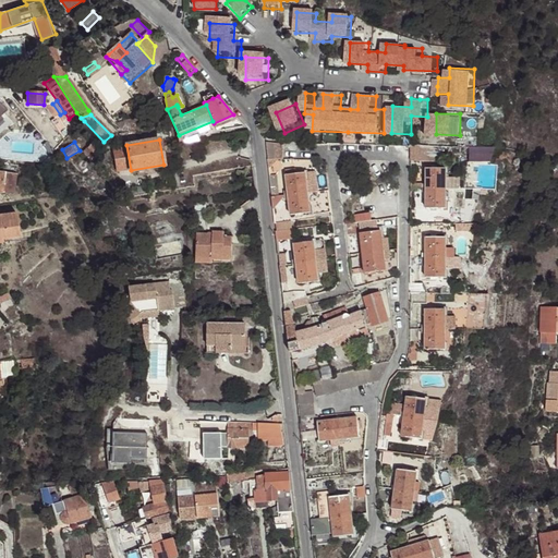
[(94,142),(88,146),(94,152),(98,147),(94,142)]
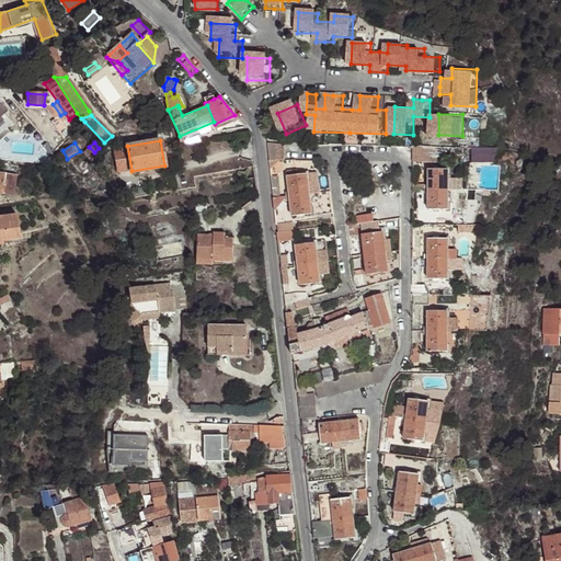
[(285,145),(267,144),(268,159),(279,159),(285,159),(285,145)]
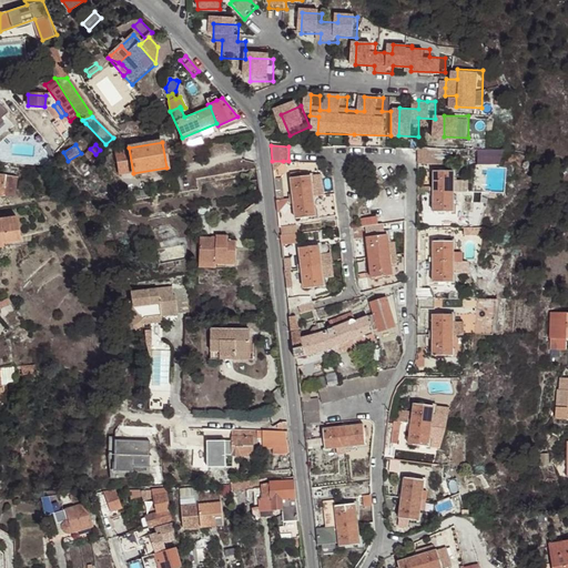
[(133,173),(129,148),(115,150),(120,175),(133,173)]
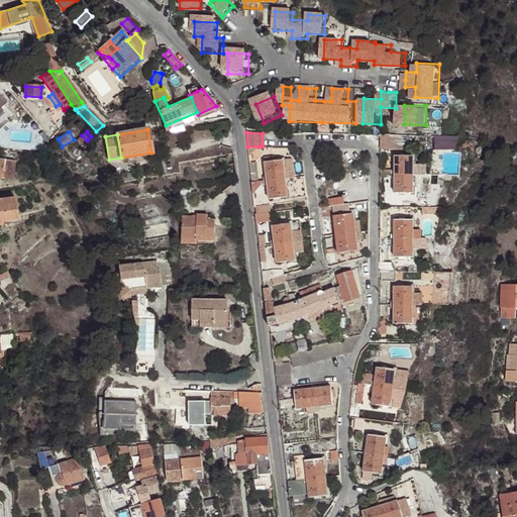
[(454,134),(430,134),(429,147),(448,147),(454,134)]
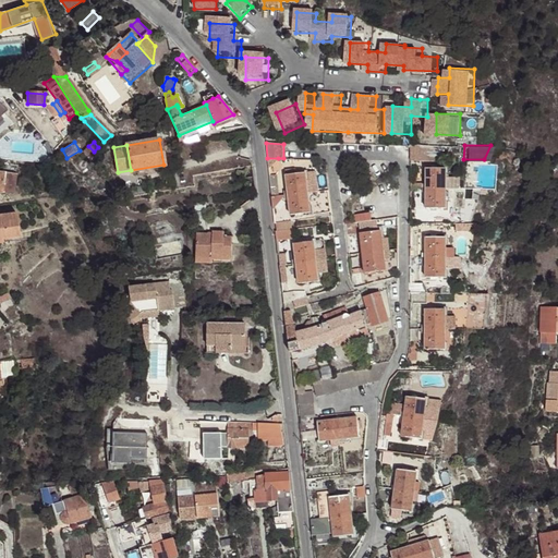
[(94,152),(88,146),(83,152),(87,157),(94,152)]
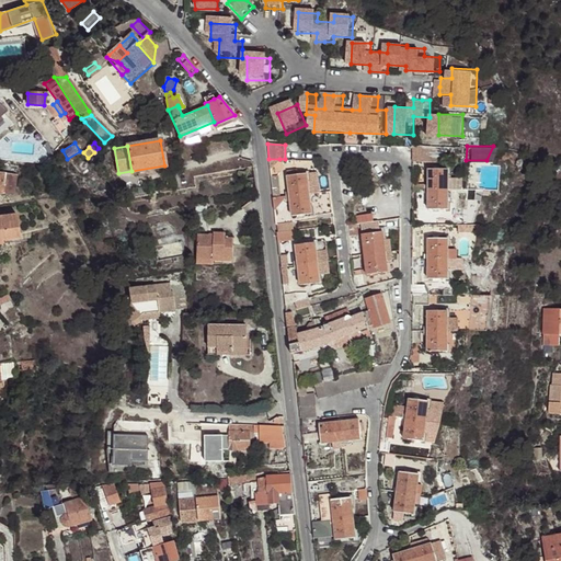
[(279,159),(268,159),(270,169),(279,161),(279,159)]
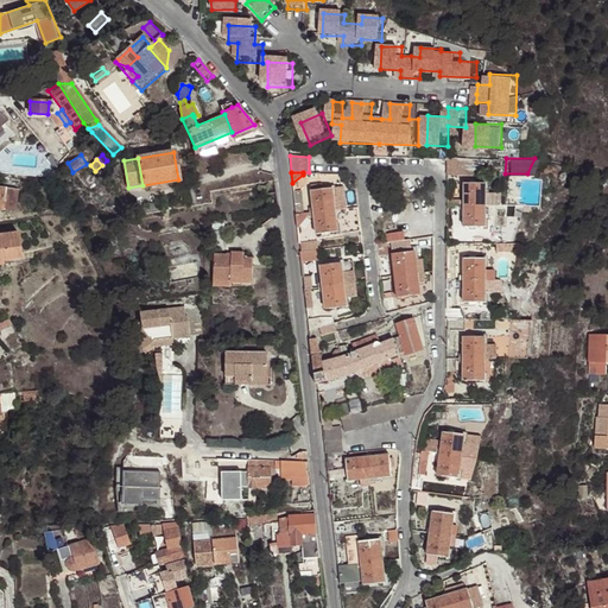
[(479,183),(457,182),(458,226),(479,226),(479,183)]
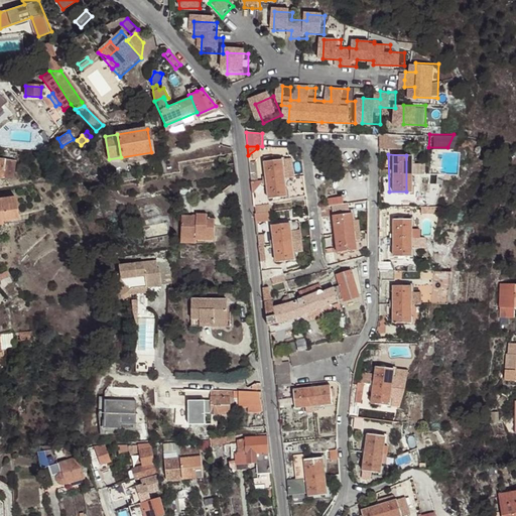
[(272,157),(264,157),(269,198),(286,197),(284,178),(293,177),(292,167),(283,168),(282,159),(272,160),(272,157)]
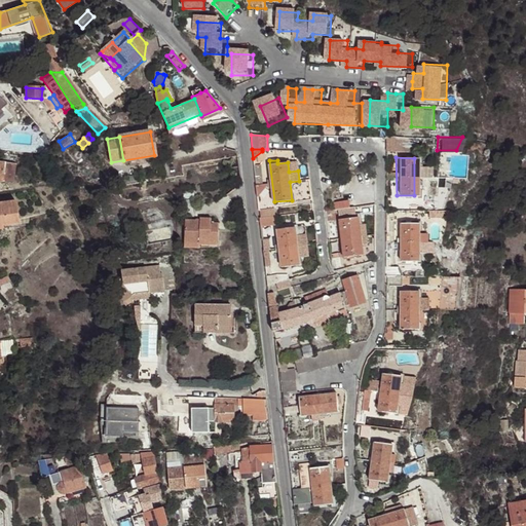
[(297,161),(288,162),(289,172),(298,171),(297,161)]
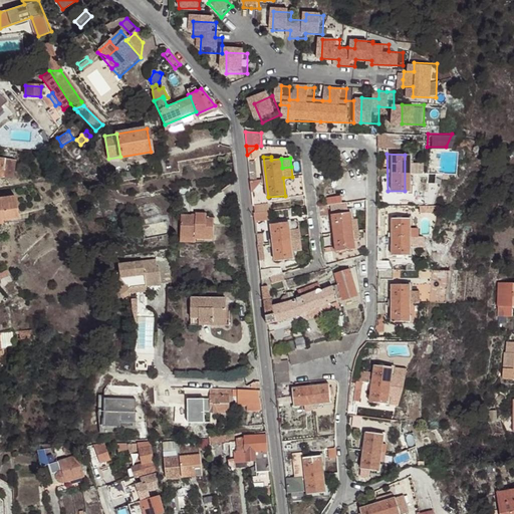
[(0,159),(0,178),(13,180),(15,161),(0,159)]
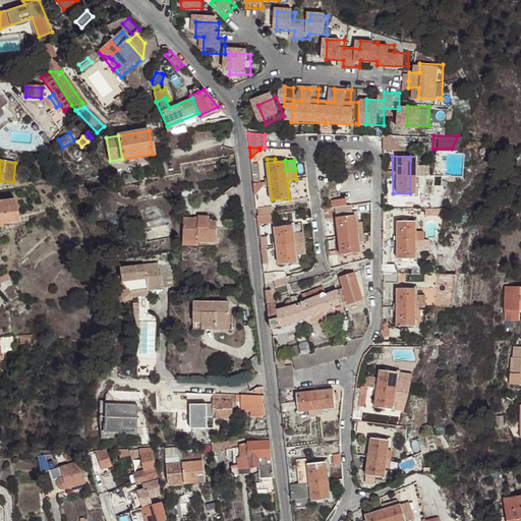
[(250,161),(252,184),(261,183),(258,161),(250,161)]
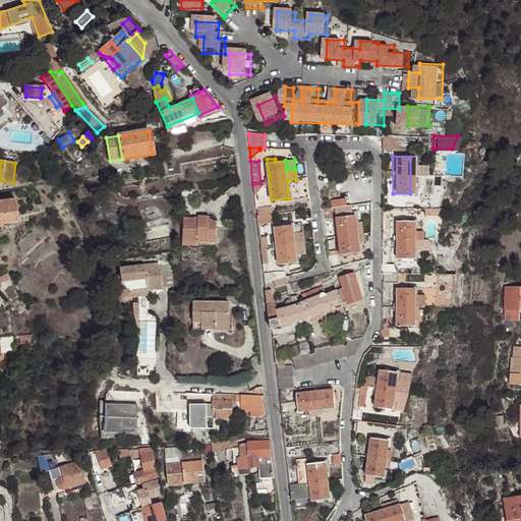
[(136,176),(122,178),(123,185),(137,183),(136,176)]
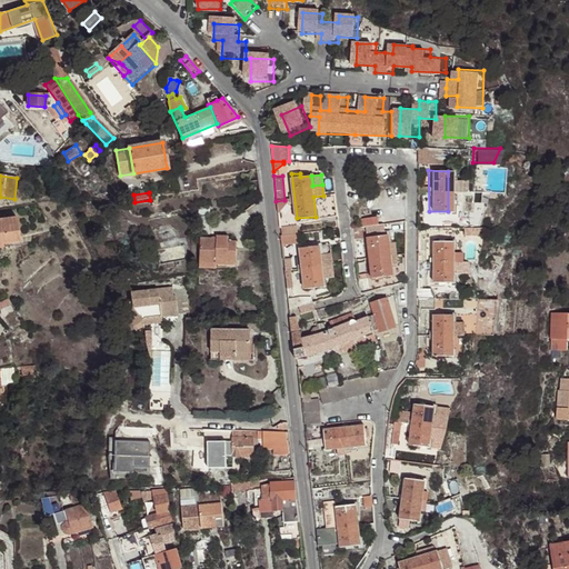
[(285,200),(276,201),(277,213),(289,200),(285,200)]
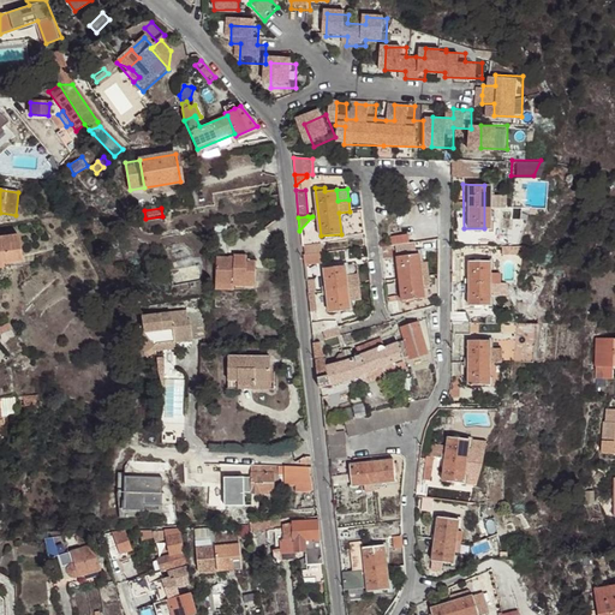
[(0,263),(19,261),(17,236),(0,237),(0,263)]
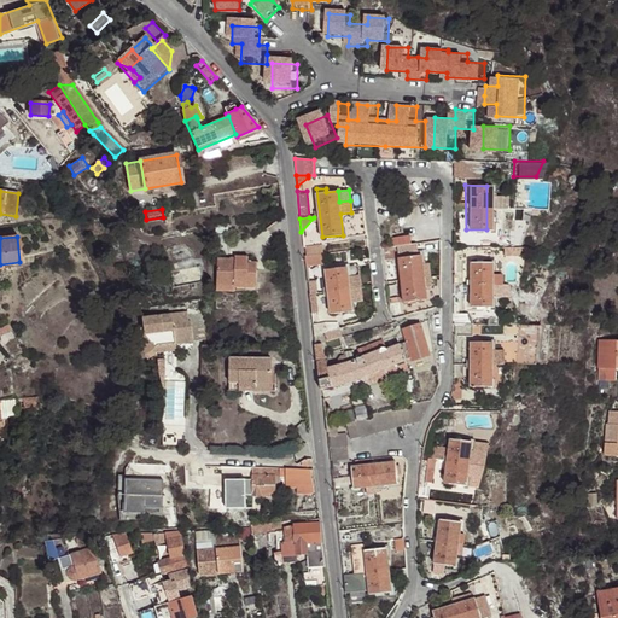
[(409,239),(394,240),(394,249),(410,248),(409,239)]
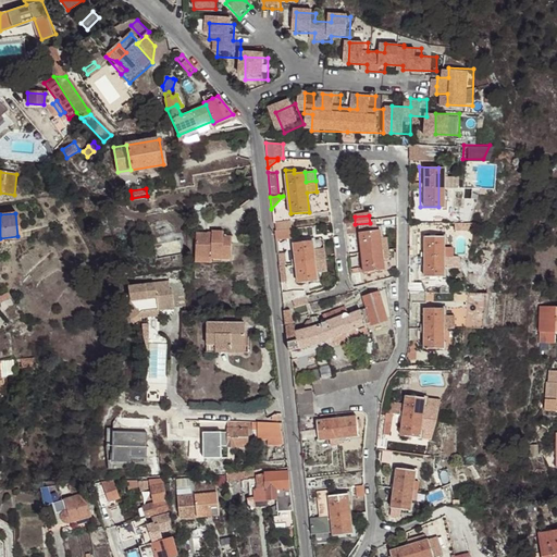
[(274,223),(275,239),(293,238),(292,222),(274,223)]
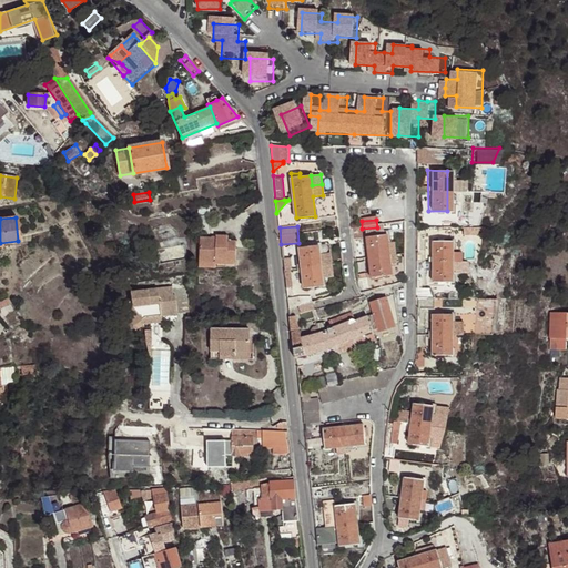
[(362,229),(352,230),(353,240),(363,239),(362,229)]
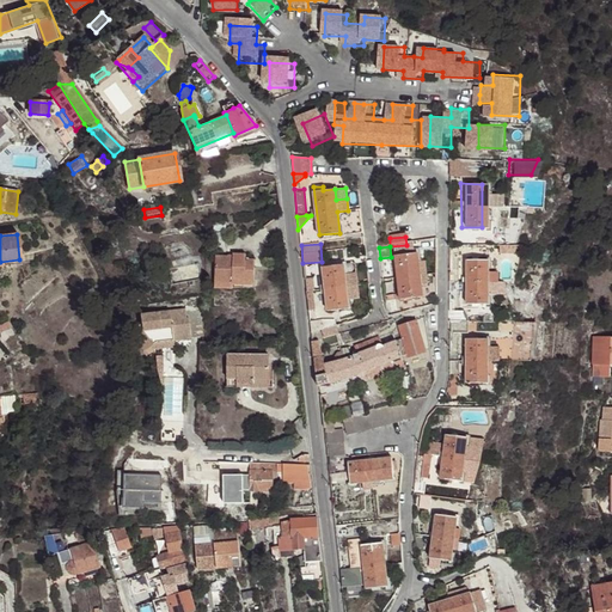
[(231,280),(231,285),(252,285),(254,256),(244,256),(245,251),(232,250),(231,252),(231,256),(226,256),(226,252),(214,252),(214,280),(231,280)]
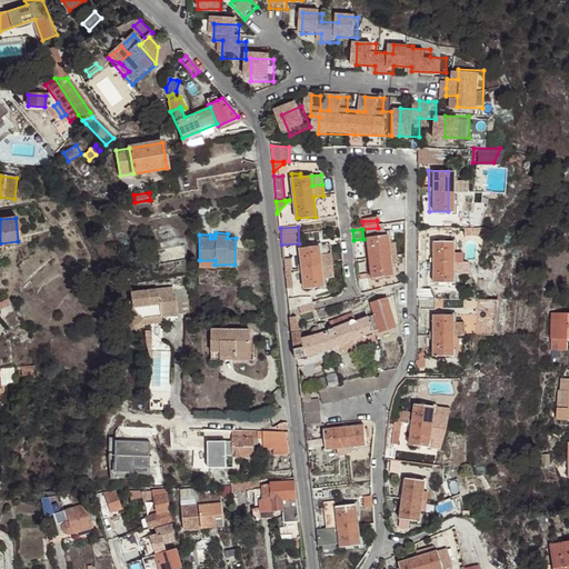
[(366,238),(371,278),(393,276),(389,235),(366,238)]
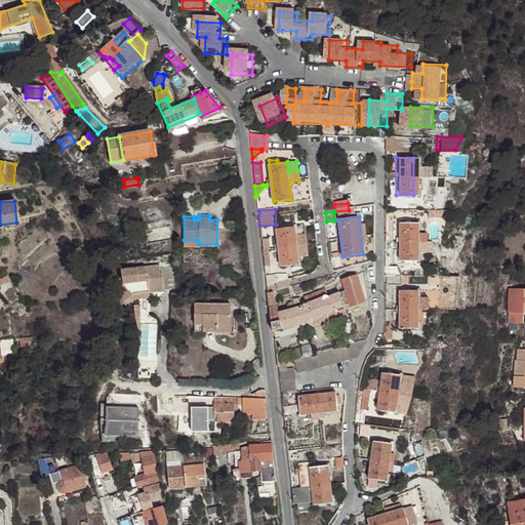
[(414,223),(396,223),(397,260),(414,260),(414,223)]
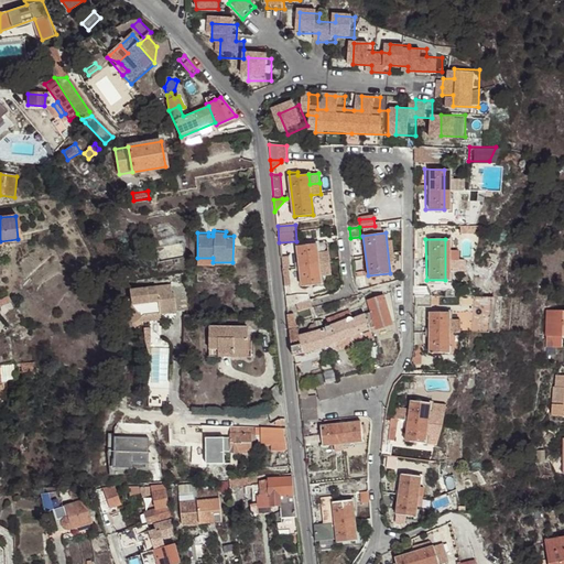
[(316,243),(297,246),(301,286),(321,284),(318,264),(329,264),(327,252),(317,253),(316,243)]
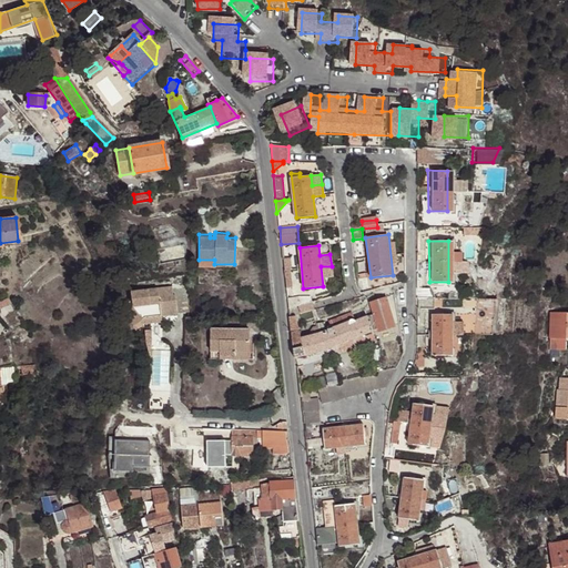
[(282,260),(283,271),(286,287),(294,286),(292,271),(293,271),(292,260),(282,260)]
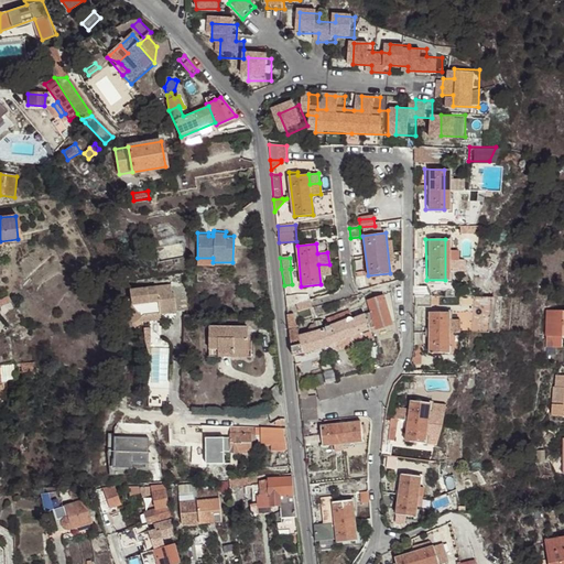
[(365,271),(355,272),(356,278),(357,288),(366,285),(365,271)]
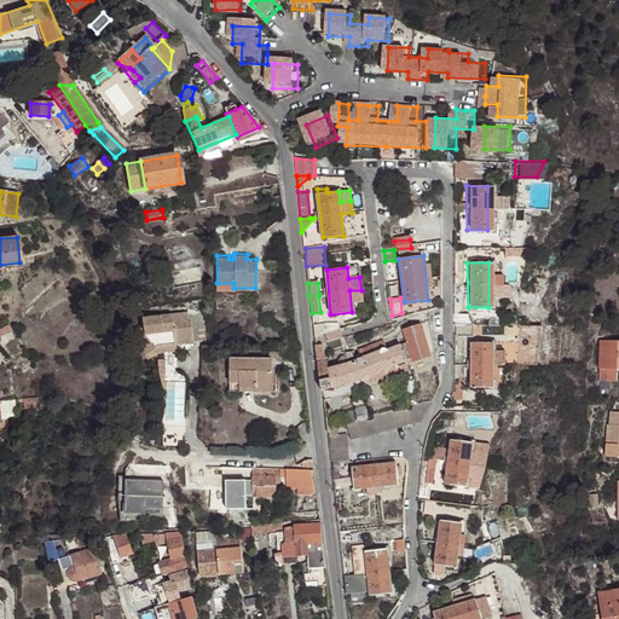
[(140,336),(148,348),(157,340),(177,339),(195,337),(194,316),(191,316),(190,307),(144,310),(144,319),(137,327),(143,335),(140,336)]
